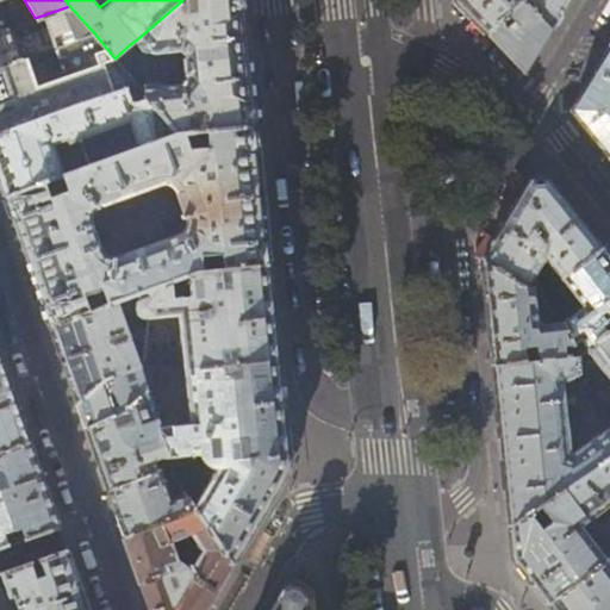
[(248,63),(241,0),(190,0),(192,11),(185,12),(181,1),(138,38),(149,51),(150,51),(153,53),(155,53),(156,53),(179,50),(180,50),(180,51),(181,53),(182,53),(184,54),(185,54),(181,58),(184,74),(188,76),(181,85),(141,88),(145,94),(179,132),(185,131),(194,131),(194,124),(197,119),(203,118),(207,122),(209,130),(255,126),(248,63)]
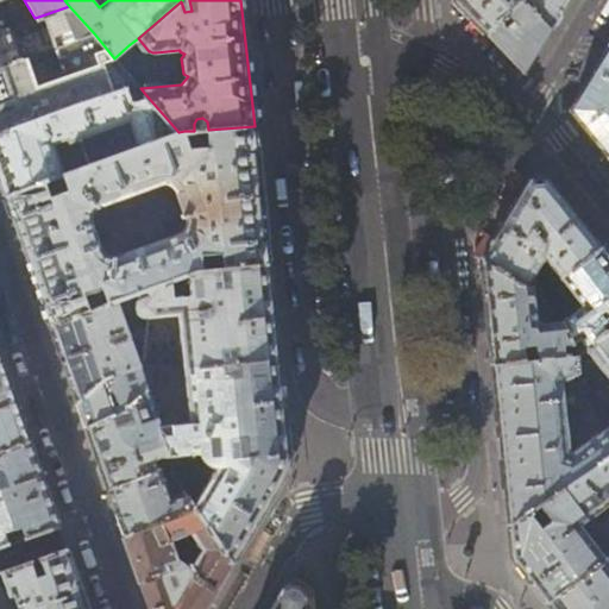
[(454,0),(456,1),(487,33),(522,2),(522,1),(523,0),(454,0)]
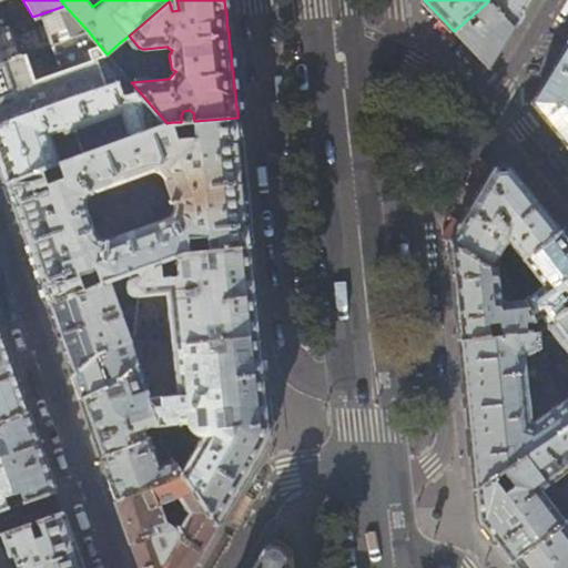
[(530,0),(488,0),(487,1),(487,2),(514,29),(530,0)]
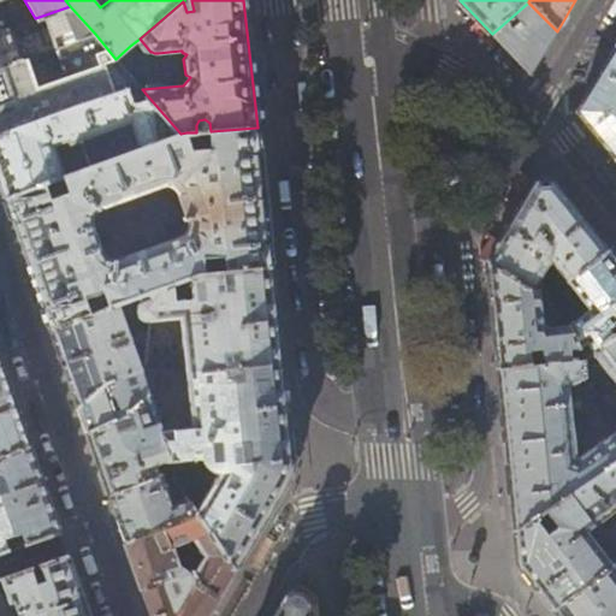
[(543,55),(557,31),(528,3),(492,34),(502,45),(528,73),(531,76),(543,55)]
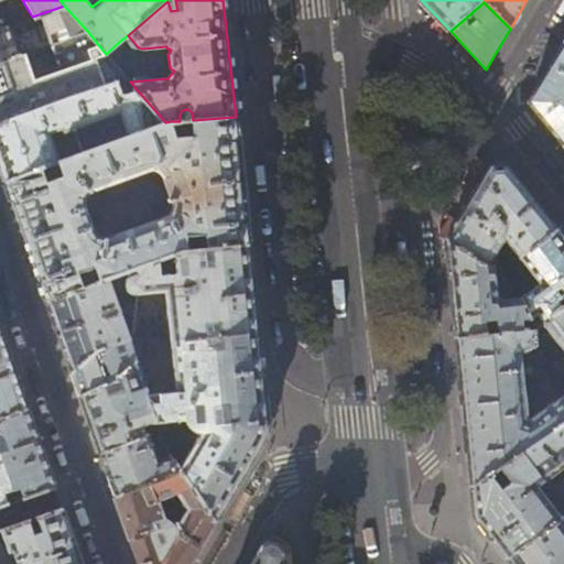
[(64,6),(42,13),(52,44),(87,31),(64,6)]
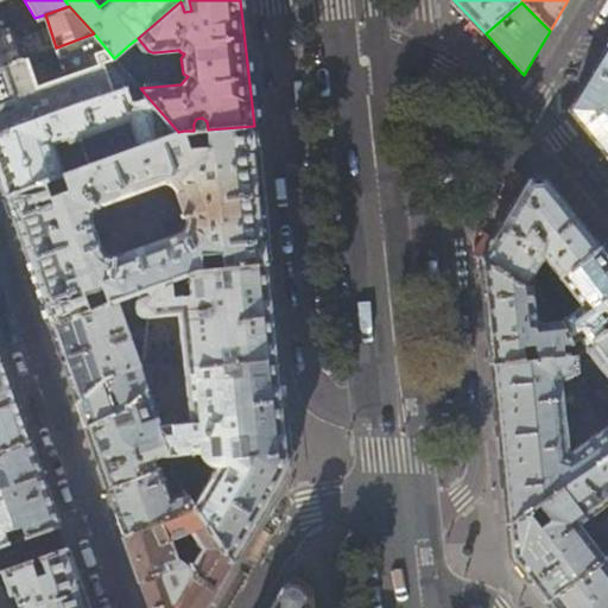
[(0,30),(0,67),(21,59),(10,26),(0,30)]
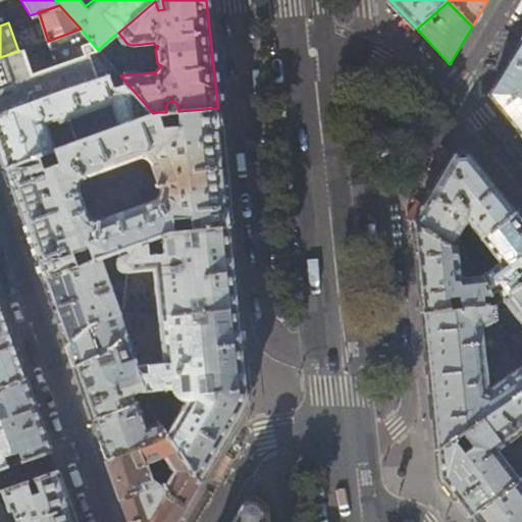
[(81,29),(48,41),(18,51),(0,57),(0,113),(110,72),(116,70),(108,61),(98,50),(81,29)]
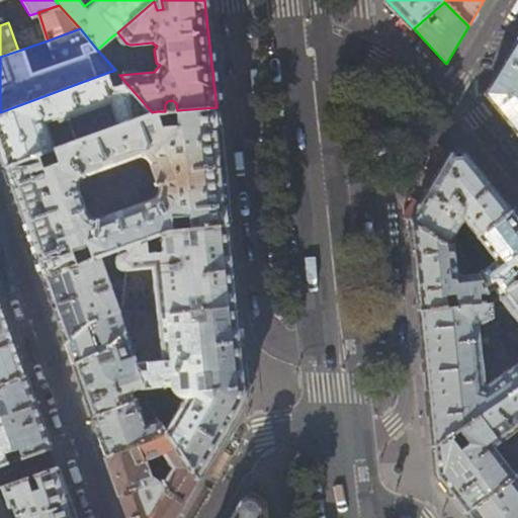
[(444,62),(422,37),(414,48),(433,67),(442,64),(444,62)]
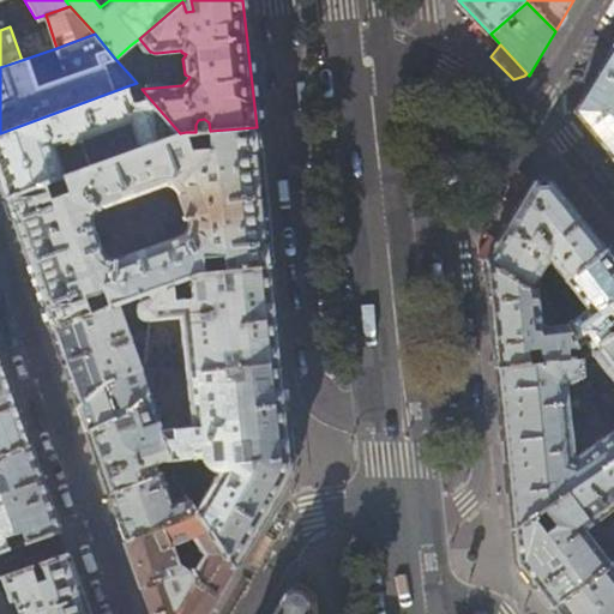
[(133,48),(130,46),(115,59),(127,72),(131,70),(133,48)]
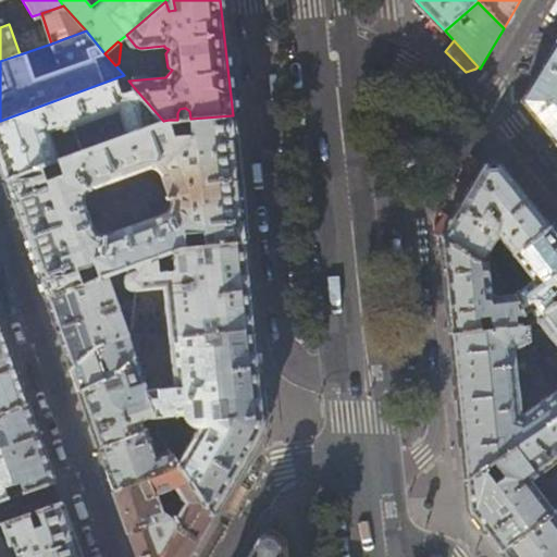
[(556,47),(555,45),(533,82),(521,102),(539,124),(555,145),(556,141),(556,47)]
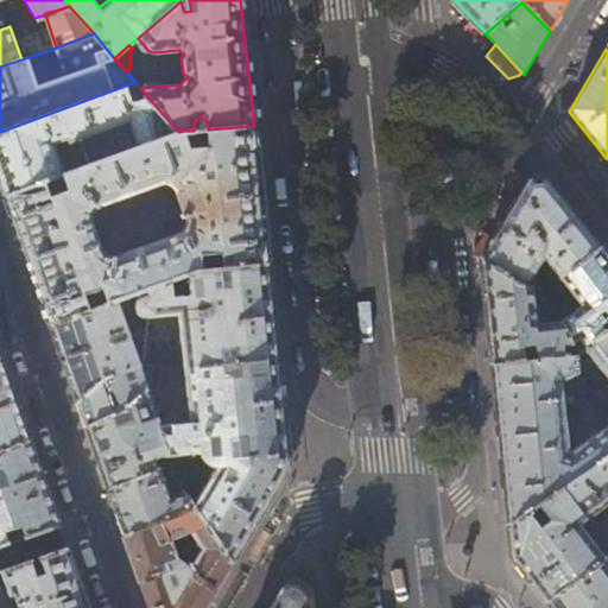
[(132,99),(128,84),(0,132),(0,181),(5,197),(46,182),(65,175),(55,144),(68,139),(69,144),(128,121),(138,147),(178,132),(145,94),(132,99)]
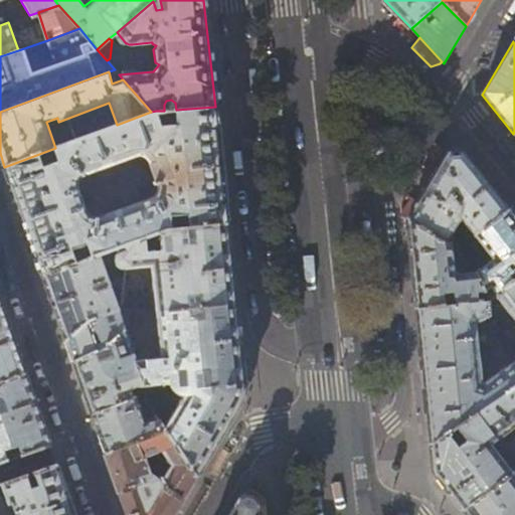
[(117,125),(59,146),(64,158),(43,166),(39,154),(4,167),(15,196),(33,248),(42,275),(70,264),(66,251),(88,244),(92,256),(98,253),(116,246),(145,235),(159,230),(164,228),(171,228),(170,215),(187,214),(188,226),(226,224),(222,184),(218,143),(215,107),(176,110),(175,110),(177,122),(158,124),(156,111),(151,112),(117,125)]
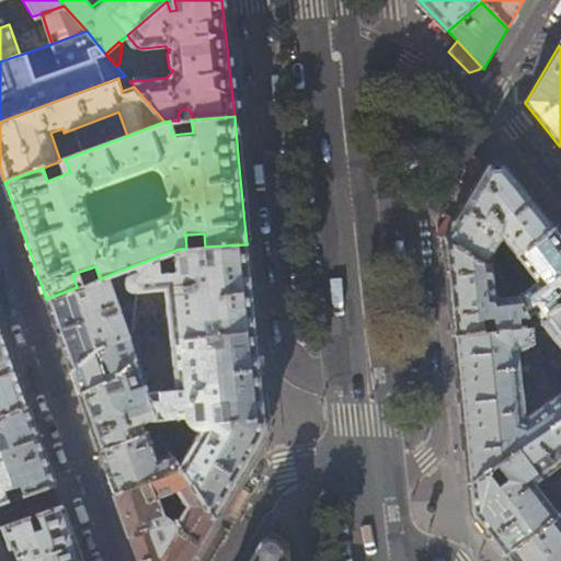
[(445,239),(445,240),(485,267),(491,266),(496,264),(494,256),(492,253),(499,242),(503,241),(517,259),(554,229),(524,191),(503,164),(488,165),(471,193),(456,220),(443,213),(437,221),(437,236),(445,239)]
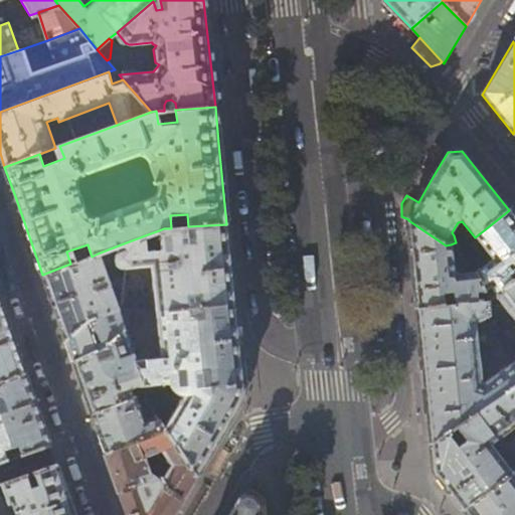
[(514,217),(509,210),(475,237),(473,237),(461,241),(465,249),(469,245),(476,250),(482,251),(485,249),(492,260),(474,272),(483,293),(488,303),(499,294),(514,280),(514,217)]
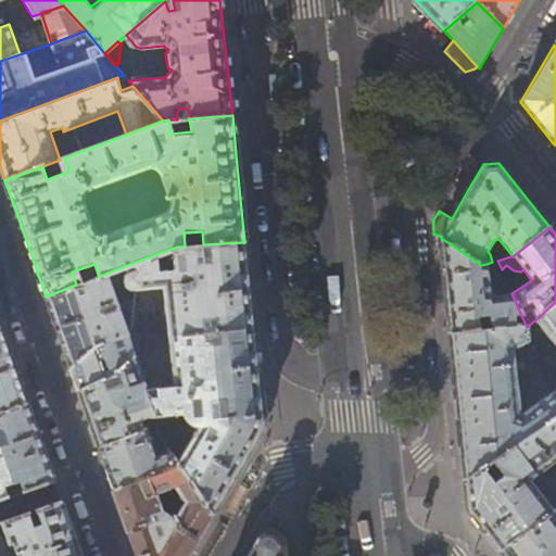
[(481,265),(441,238),(445,286),(451,335),(480,332),(479,319),(490,318),(491,331),(516,328),(513,320),(521,316),(512,293),(496,299),(496,298),(495,297),(495,295),(494,294),(493,293),(492,293),(491,293),(490,293),(489,293),(488,282),(497,281),(497,277),(488,278),(487,264),(481,265)]
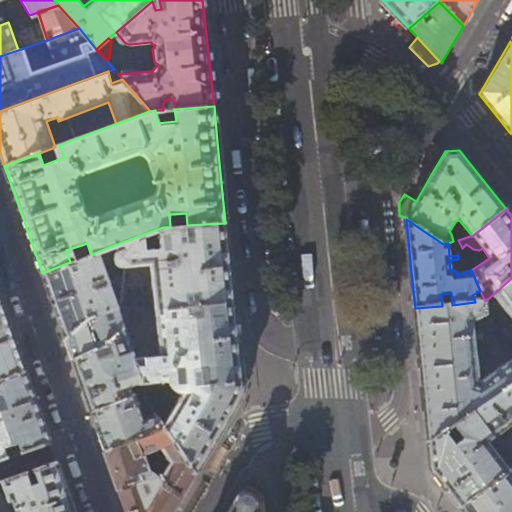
[(230,262),(225,223),(187,225),(170,227),(163,227),(158,229),(160,236),(159,239),(159,244),(160,249),(145,250),(144,234),(115,245),(118,252),(115,254),(114,256),(114,257),(114,260),(114,262),(116,264),(118,266),(121,266),(122,266),(124,266),(124,267),(150,265),(154,310),(233,302),(230,262)]
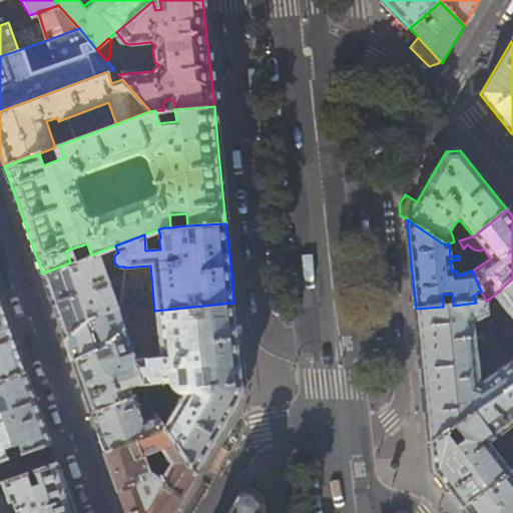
[(105,277),(97,252),(91,255),(70,263),(42,274),(53,307),(65,340),(88,320),(116,311),(117,310),(108,285),(121,287),(121,277),(110,276),(105,277)]
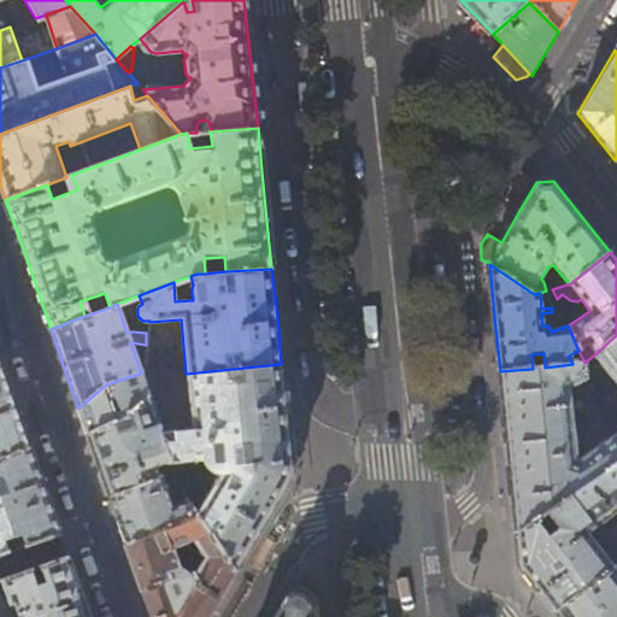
[(616,335),(598,352),(616,375),(616,335)]
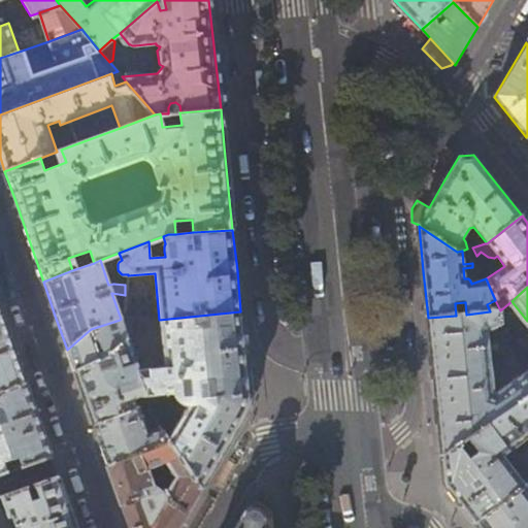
[(12,343),(0,308),(0,392),(26,384),(12,343)]
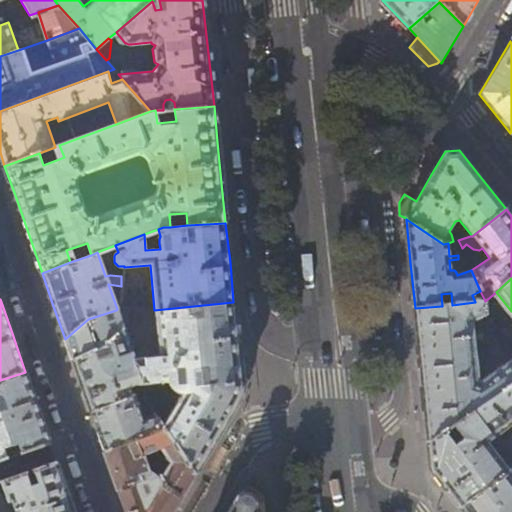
[(485,301),(475,302),(452,305),(442,306),(415,308),(421,371),(428,443),(445,431),(453,426),(511,384),(511,359),(479,382),(475,346),(487,345),(486,331),(474,332),(473,324),(487,316),(485,301)]
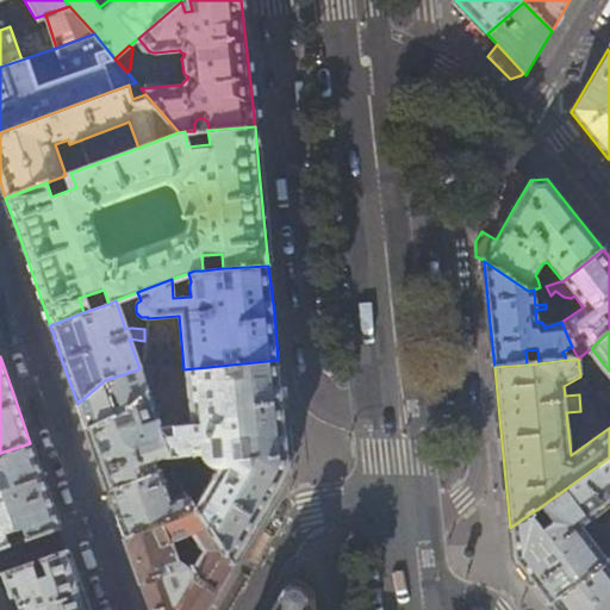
[(282,409),(278,360),(184,369),(190,424),(160,428),(170,458),(200,453),(201,455),(203,458),(205,460),(207,462),(210,464),(212,465),(191,503),(197,511),(232,564),(260,517),(285,477),(286,473),(287,468),(288,465),(288,460),(288,456),(282,409)]
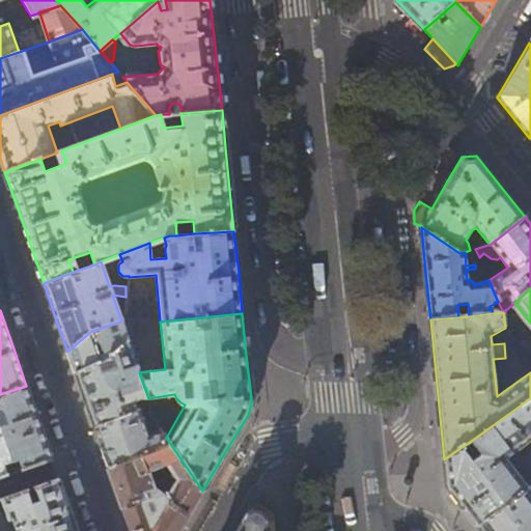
[(128,340),(120,322),(91,331),(67,352),(72,363),(75,373),(99,361),(110,356),(128,340)]
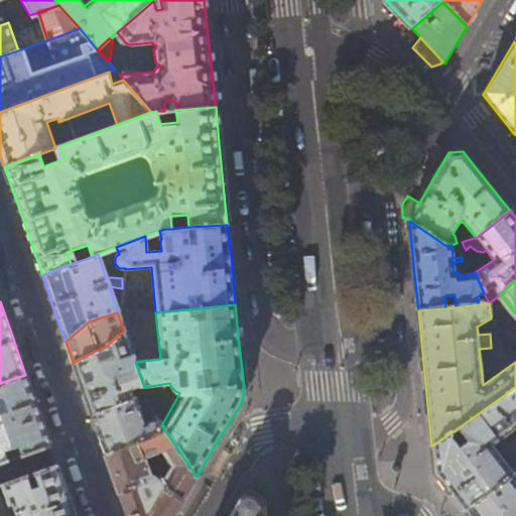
[(124,331),(107,346),(110,357),(98,361),(96,351),(73,363),(83,389),(92,415),(133,399),(129,389),(138,385),(139,388),(144,387),(135,362),(125,331),(124,331)]
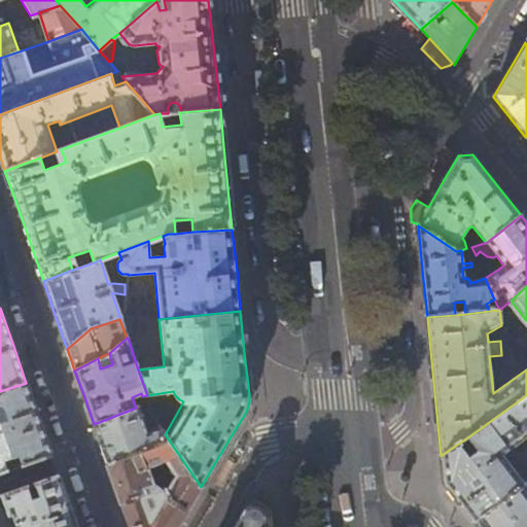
[(514,342),(520,351),(526,346),(520,338),(514,342)]
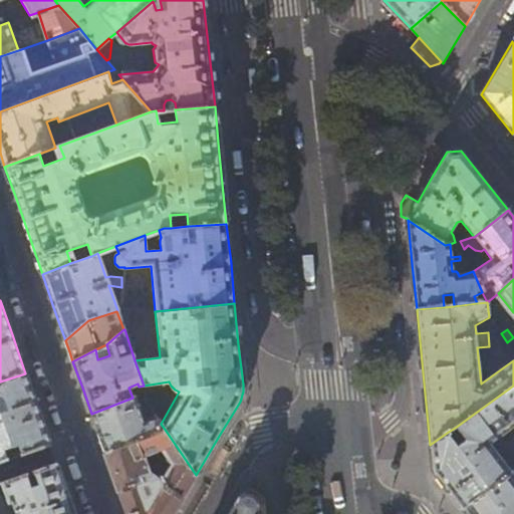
[(37,408),(25,373),(0,381),(0,464),(51,446),(37,408)]
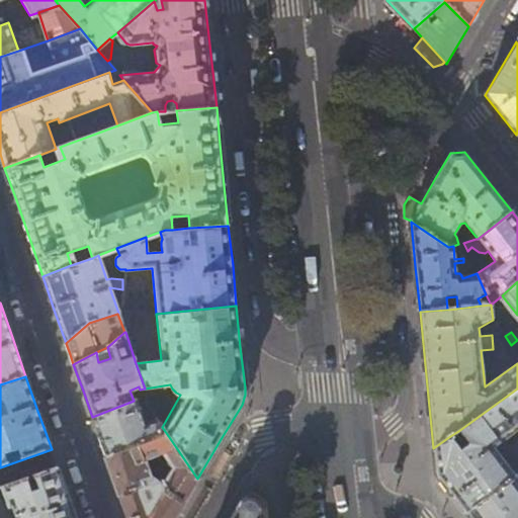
[(492,447),(517,427),(517,389),(458,431),(468,444),(460,450),(450,436),(433,448),(435,461),(436,475),(449,492),(465,513),(514,476),(492,447)]
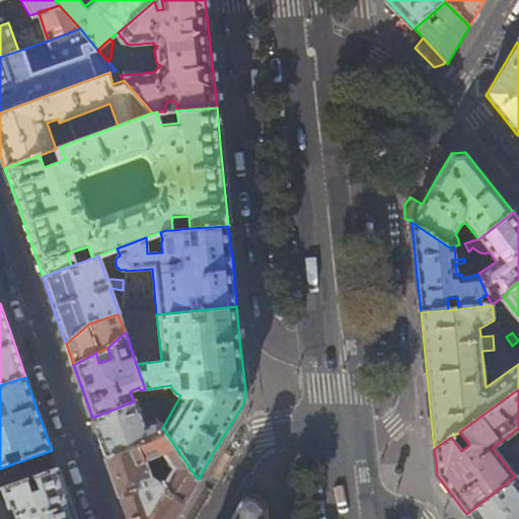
[(136,400),(134,401),(92,418),(99,438),(106,458),(167,435),(162,428),(158,423),(145,427),(136,400)]
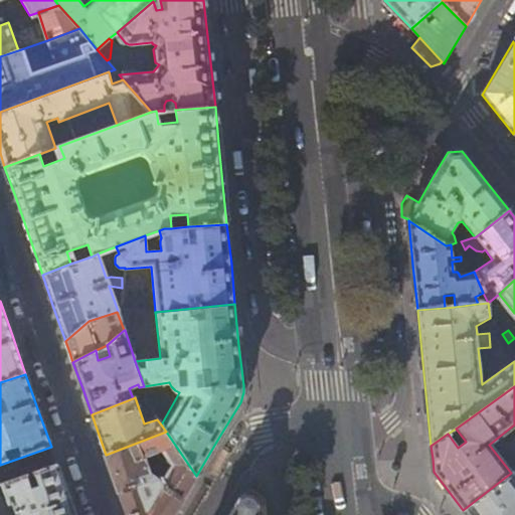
[(172,514),(178,506),(196,476),(166,432),(106,455),(123,504),(126,514),(172,514)]
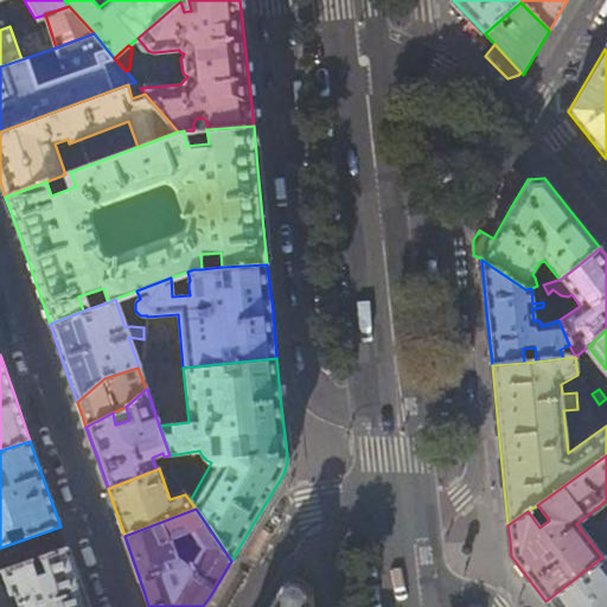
[(88,606),(80,582),(68,547),(0,570),(10,596),(16,595),(19,606),(88,606)]
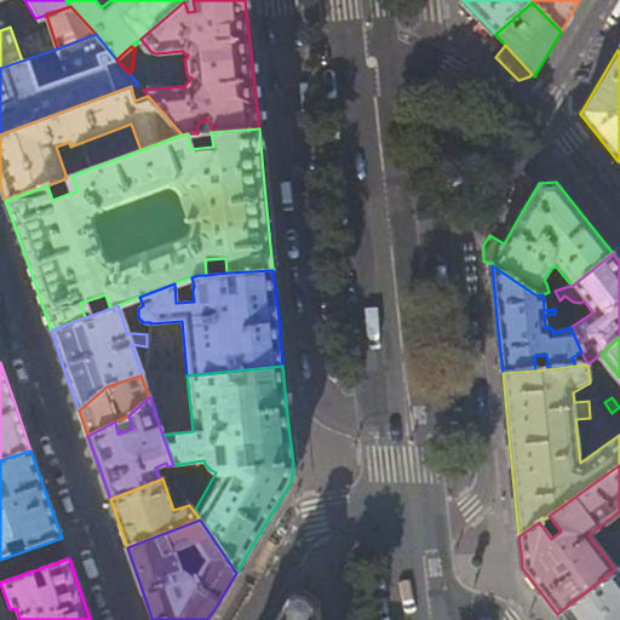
[(619,619),(619,569),(618,567),(615,569),(557,614),(561,619),(619,619)]
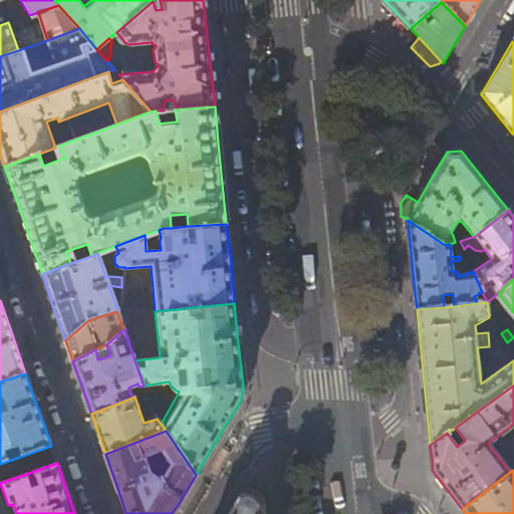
[(255,513),(255,502),(240,499),(231,513),(255,513)]
